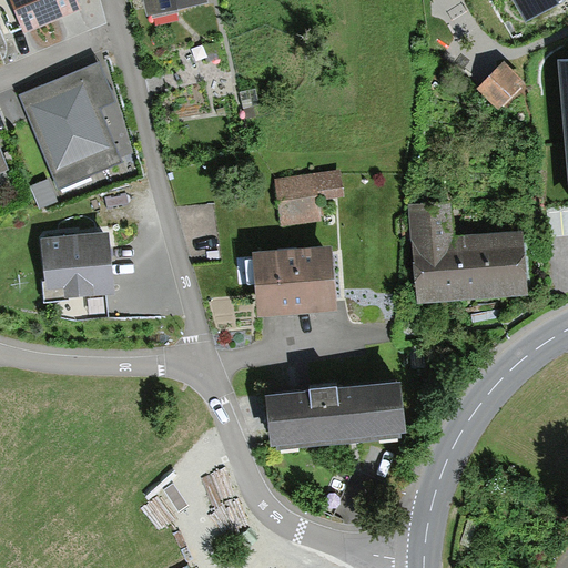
[(13,0),(26,26),(80,0),(13,0)]
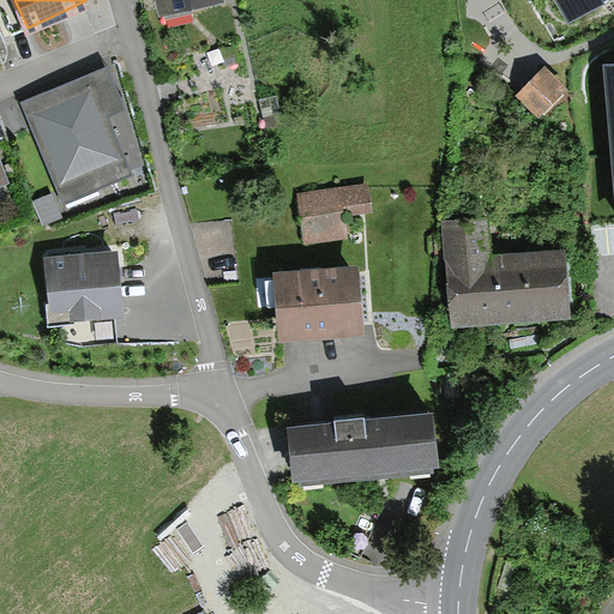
[(609,0),(553,0),(567,24),(609,0)]
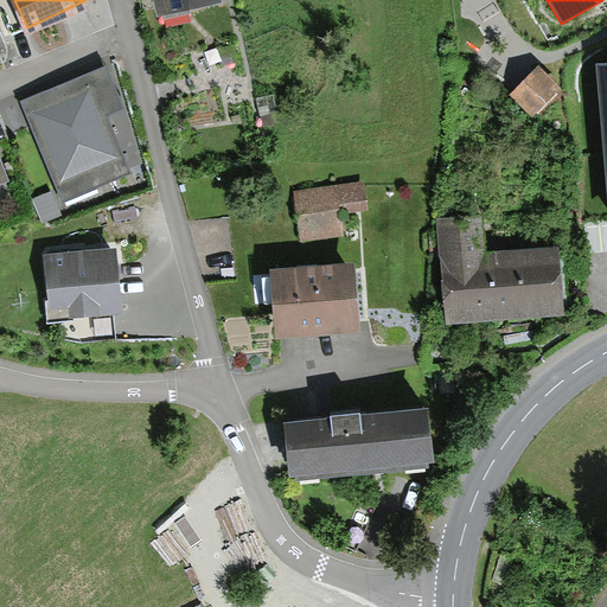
[(103,58),(16,96),(58,192),(132,160),(108,107),(122,101),(103,58)]
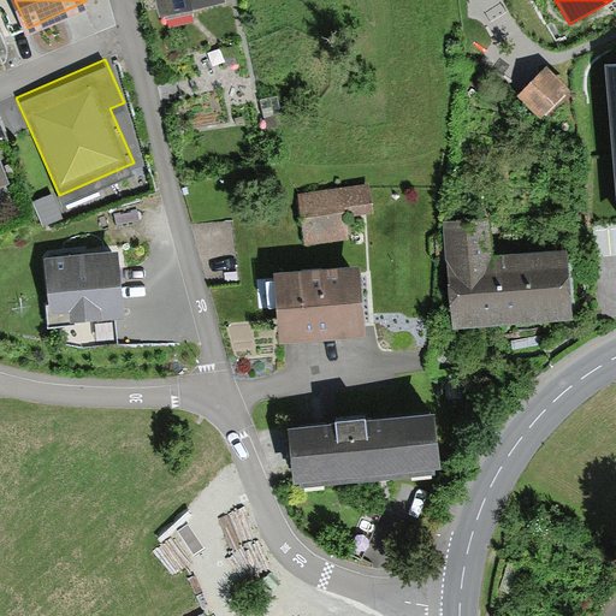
[(548,67),(517,95),(542,122),(572,93),(548,67)]
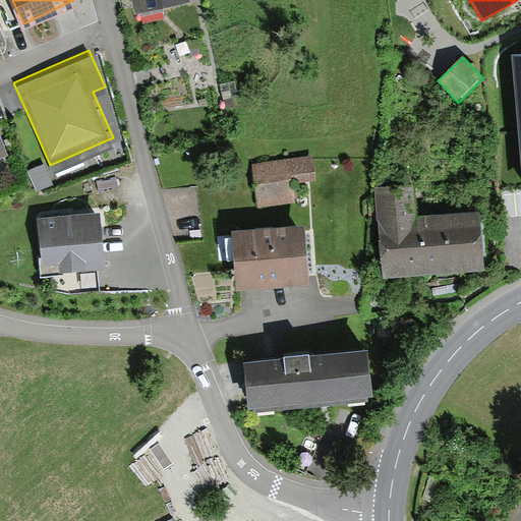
[(0,159),(8,156),(0,135),(0,159)]
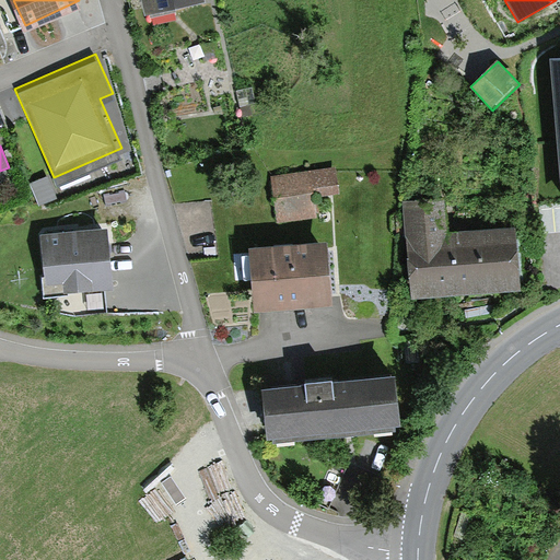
[(329,168),(269,175),(273,216),(312,211),(310,188),(331,186),(329,168)]
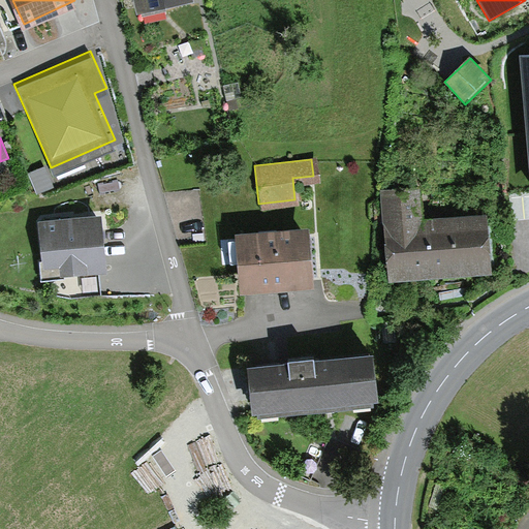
[(418,188),(382,192),(392,278),(497,267),(491,212),(423,219),(418,188)]
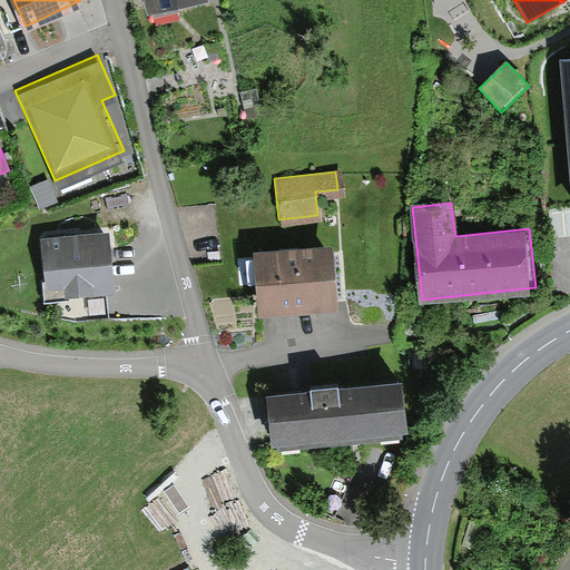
[(116,283),(108,225),(40,234),(48,292),(116,283)]
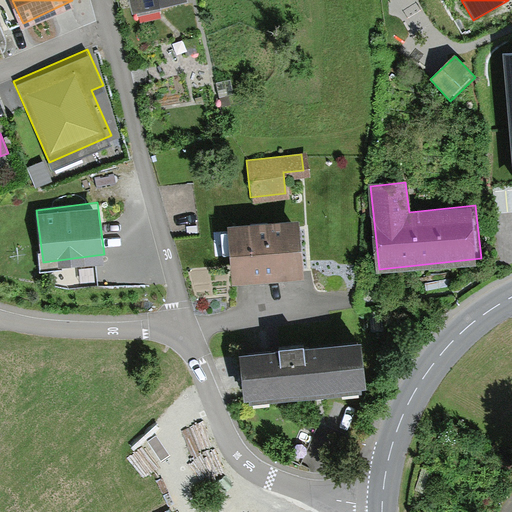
[(299,221),(230,227),(235,280),(304,273),(299,221)]
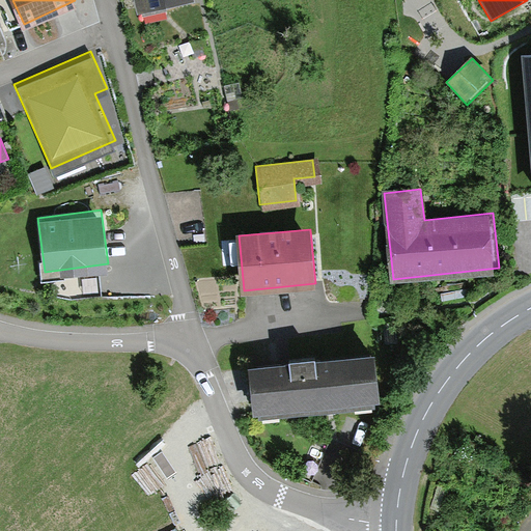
[(376,354),(253,368),(259,414),(382,399),(376,354)]
